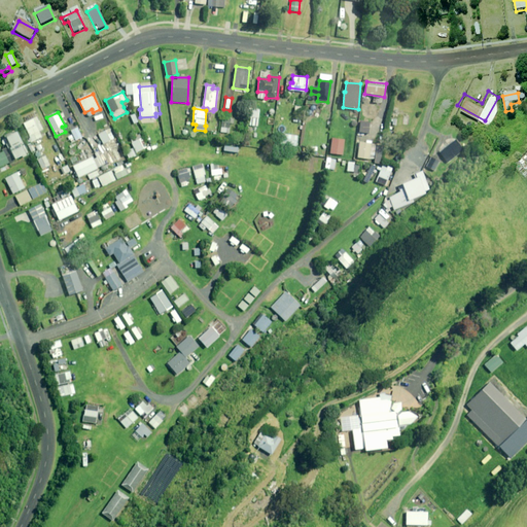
[(43,130),(37,117),(24,124),(36,150),(40,148),(37,140),(42,137),(39,132),(43,130)]
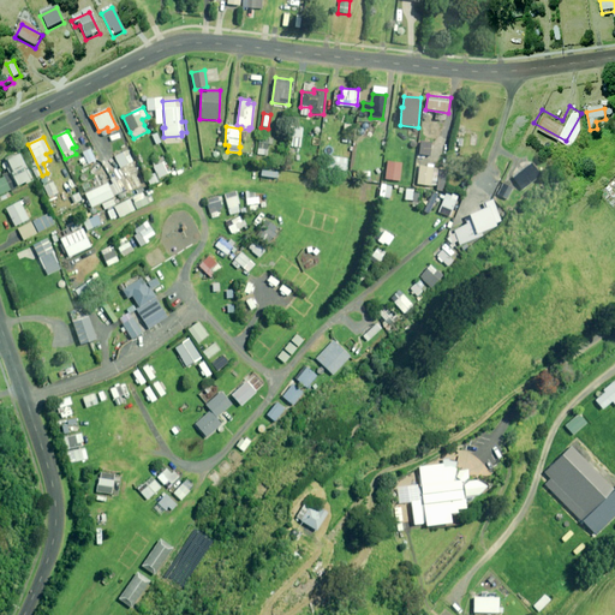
[(273,144),(273,141),(260,139),(258,155),(269,155),(269,144),(273,144)]
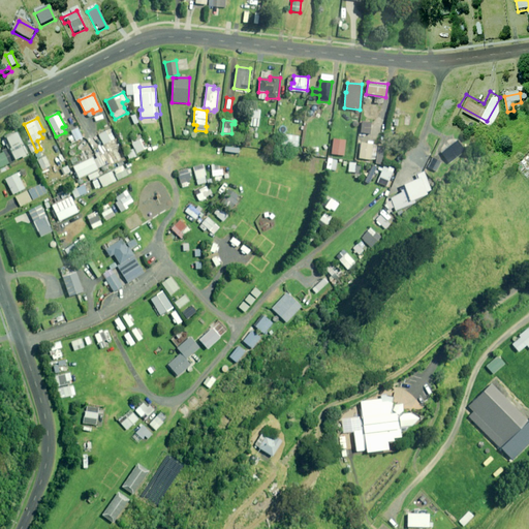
[(83,138),(78,128),(71,131),(74,138),(70,141),(72,144),(83,138)]
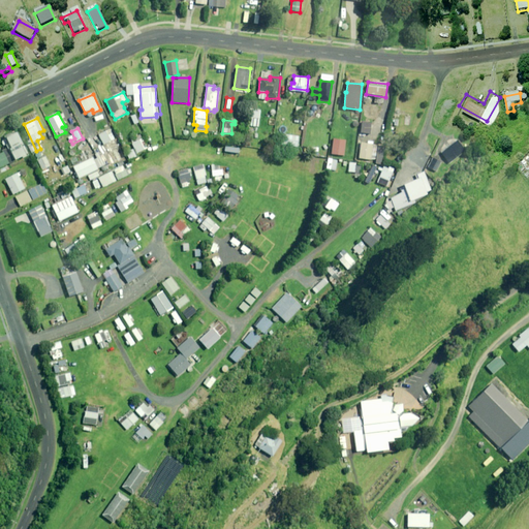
[(125,159),(110,129),(98,134),(112,161),(117,159),(118,162),(125,159)]
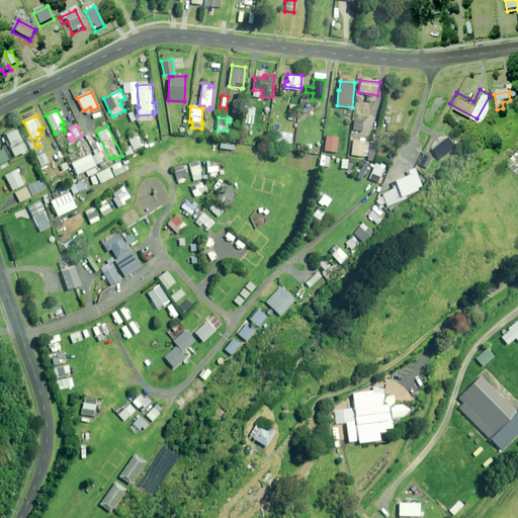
[(22,142),(16,128),(5,135),(9,141),(7,142),(15,157),(25,152),(21,143),(22,142)]
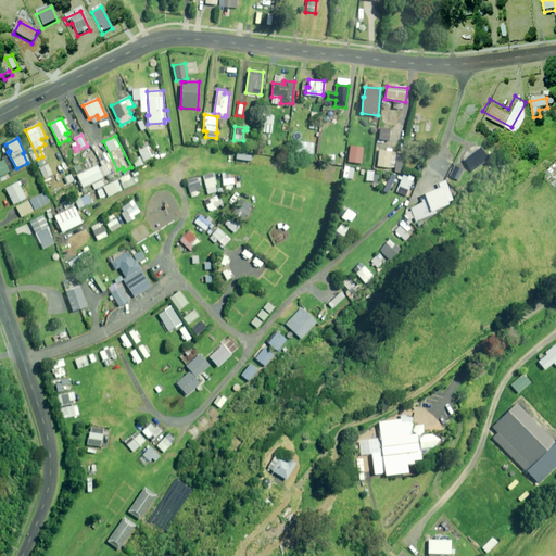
[(479,140),(460,153),(469,166),(488,152),(479,140)]
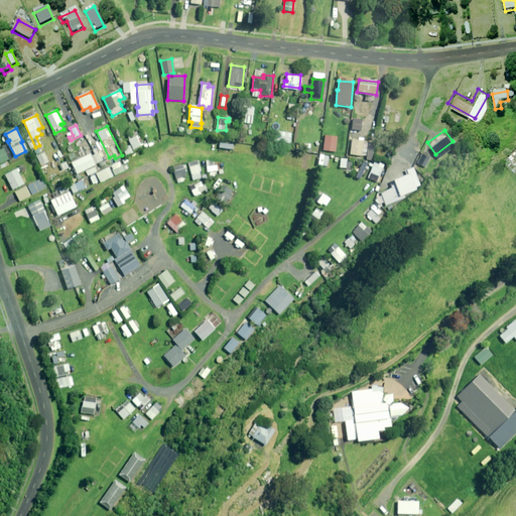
[(337,136),(325,135),(324,151),(336,152),(337,136)]
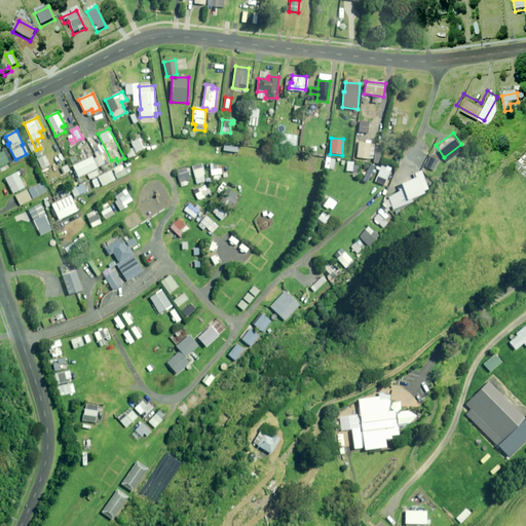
[(145,148),(140,139),(130,143),(136,153),(145,148)]
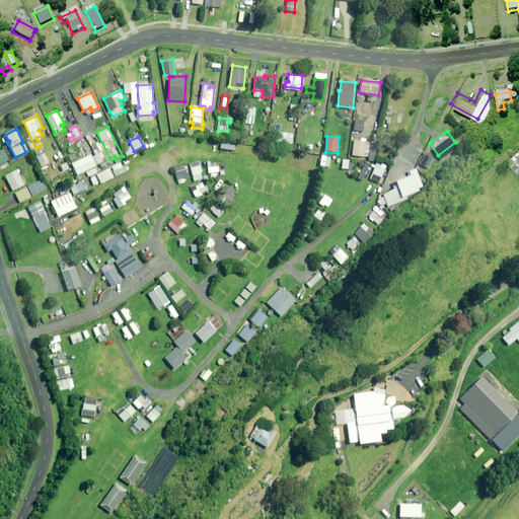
[(366,139),(362,139),(362,141),(354,141),(352,156),(365,157),(365,153),(370,154),(371,143),(366,142),(366,139)]
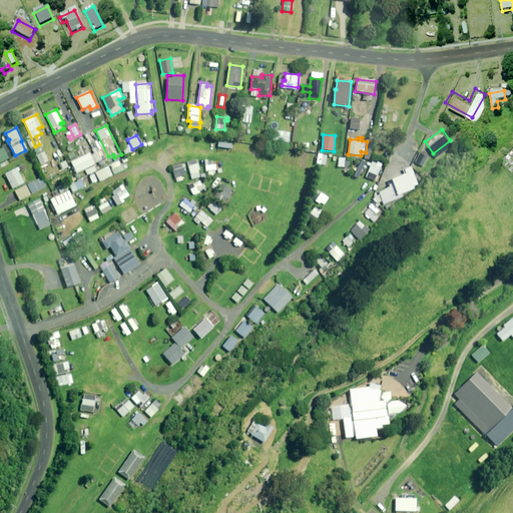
[(132,152),(128,145),(122,148),(125,155),(132,152)]
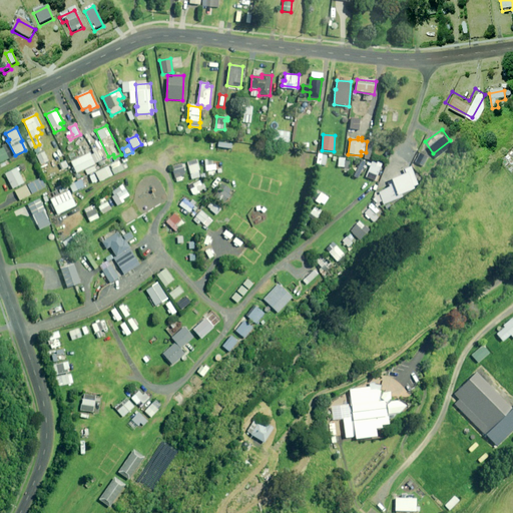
[(0,162),(9,159),(4,147),(0,149),(0,162)]
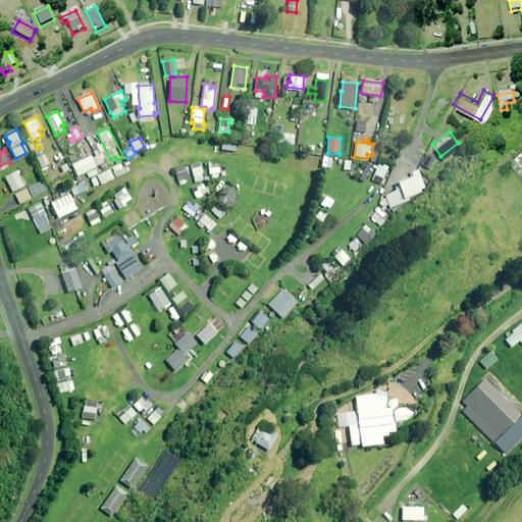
[(105,162),(101,154),(95,157),(99,165),(105,162)]
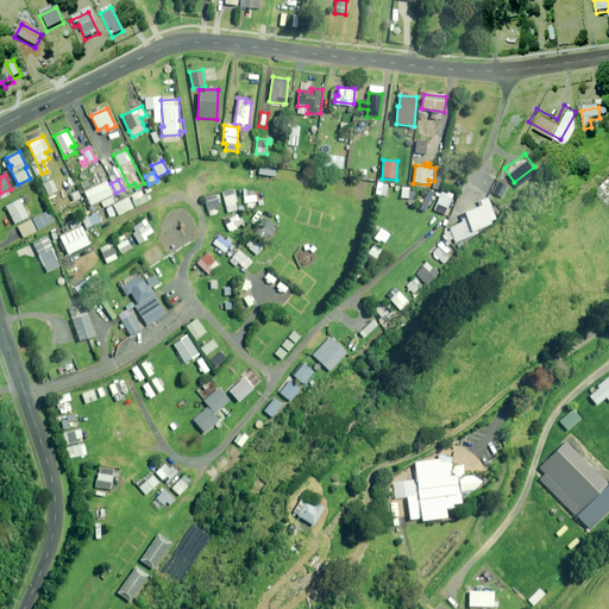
[(57,192),(52,181),(44,186),(49,195),(57,192)]
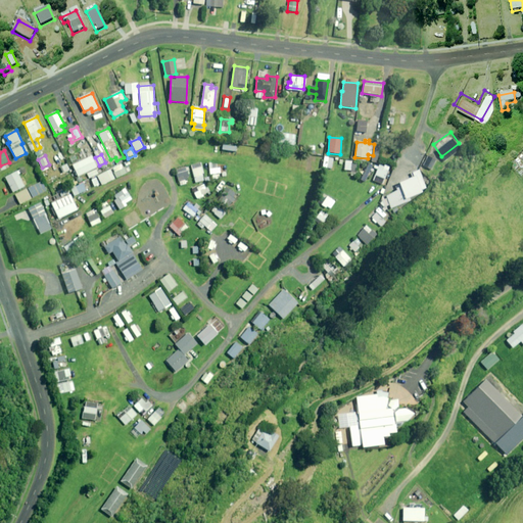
[(97,168),(92,156),(73,165),(78,177),(97,168)]
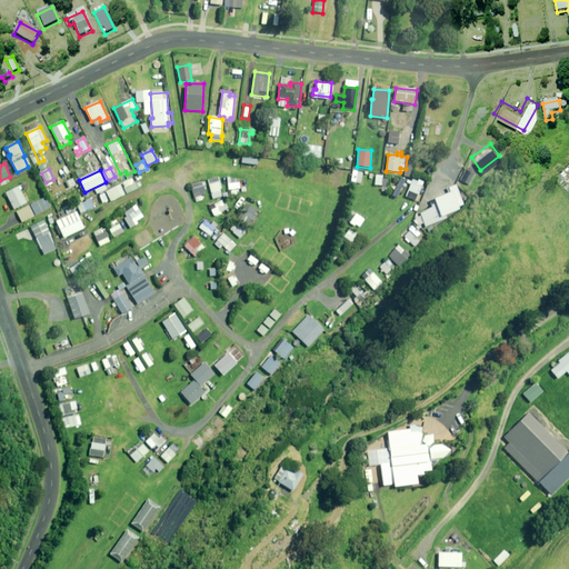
[(476,175),(466,170),(461,180),(470,186),(476,175)]
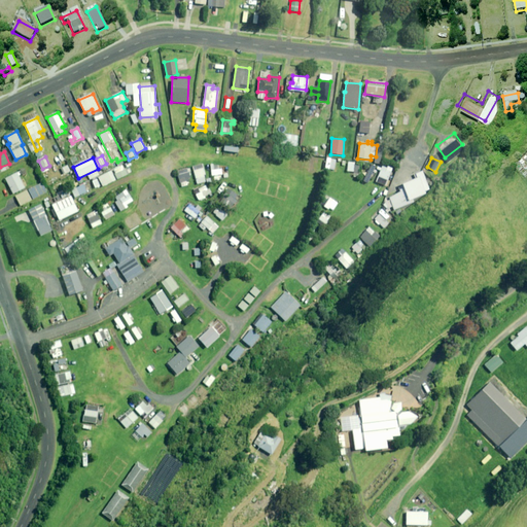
[(226,167),(211,165),(213,180),(229,178),(226,167)]
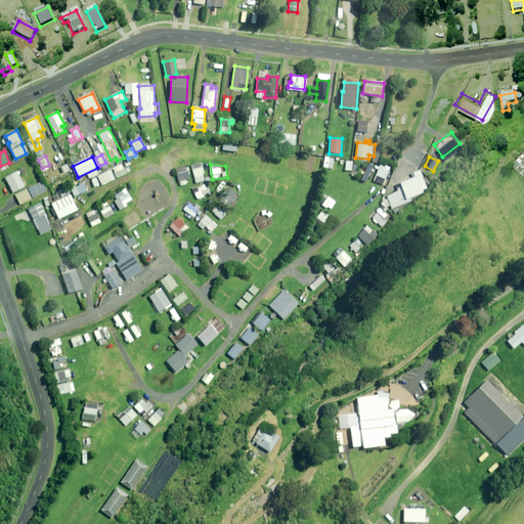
[(375,169),(378,170),(374,181),(384,185),(390,168),(380,165),(377,164),(375,169)]
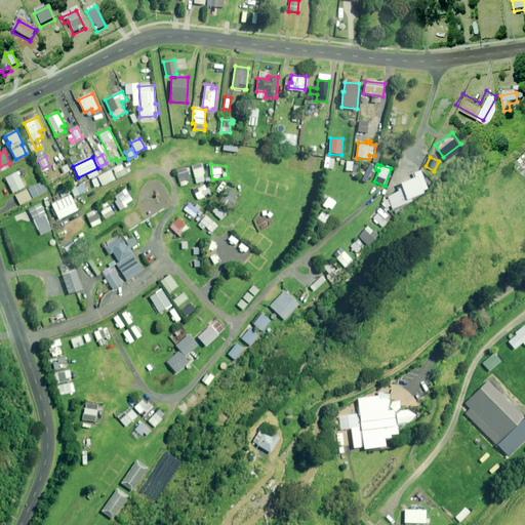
[(127,174),(122,165),(97,176),(103,186),(127,174)]
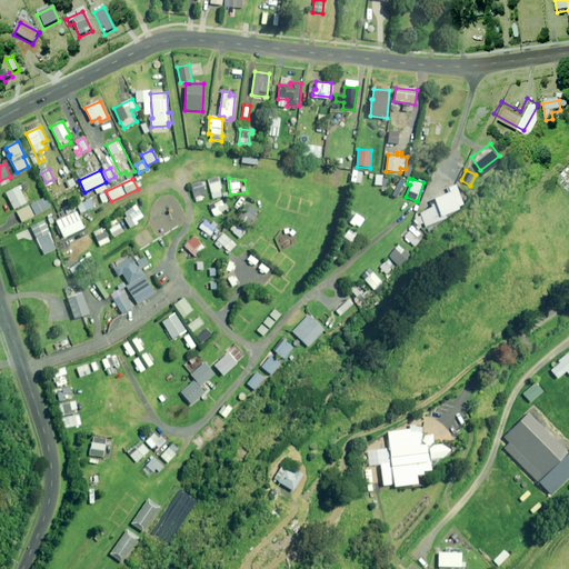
[(459,179),(433,191),(439,202),(417,212),(425,230),(452,218),(450,213),(471,205),(459,179)]
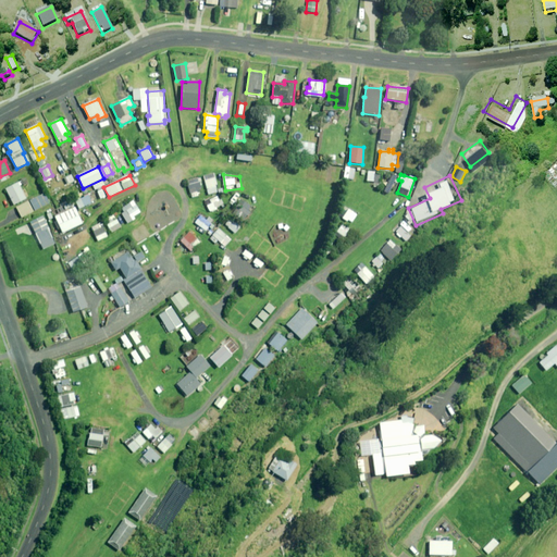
[(202,195),(198,178),(187,182),(192,198),(202,195)]
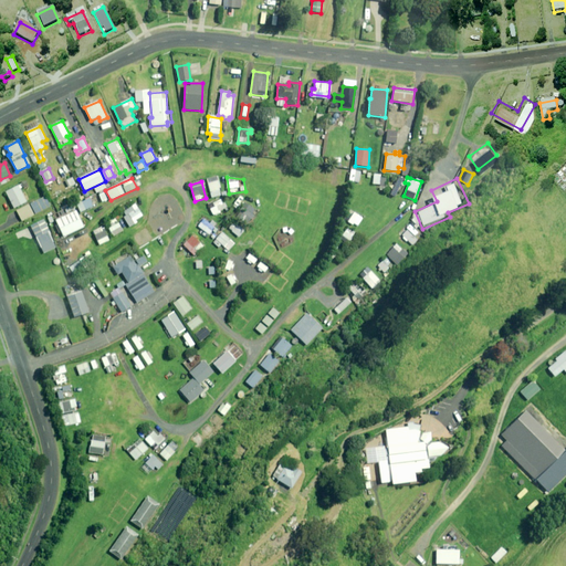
[(221,196),(218,181),(208,184),(212,198),(221,196)]
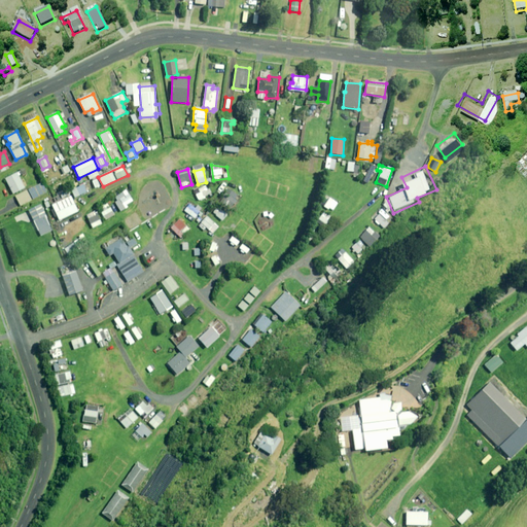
[(99,176),(98,171),(88,175),(90,180),(92,179),(95,185),(100,183),(97,177),(99,176)]
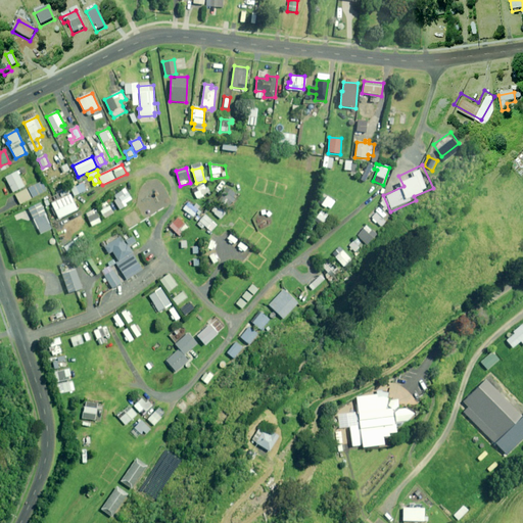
[(25,187),(16,172),(5,178),(13,193),(25,187)]
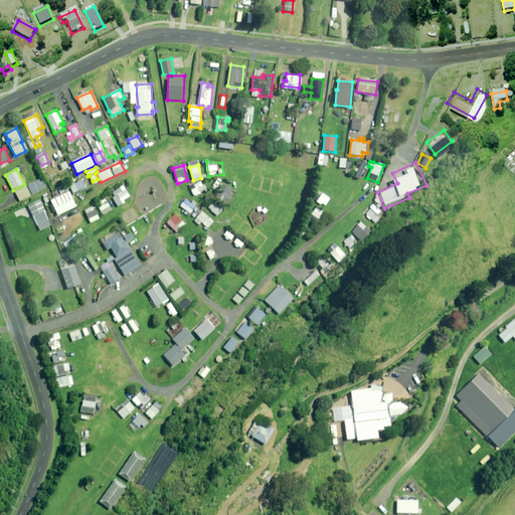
[(46,188),(41,179),(28,186),(32,195),(46,188)]
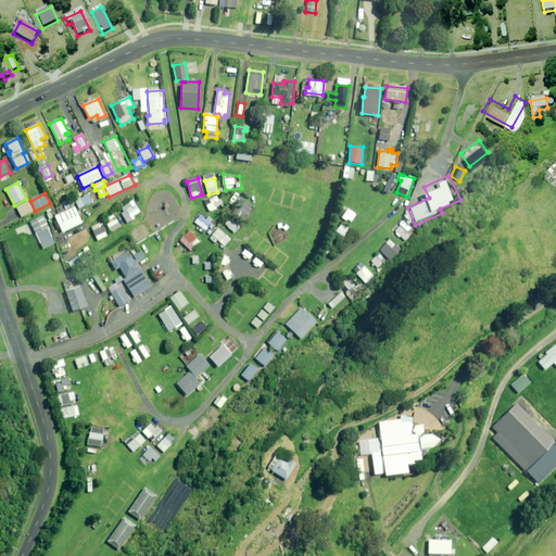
[(91,203),(88,196),(75,201),(79,209),(91,203)]
